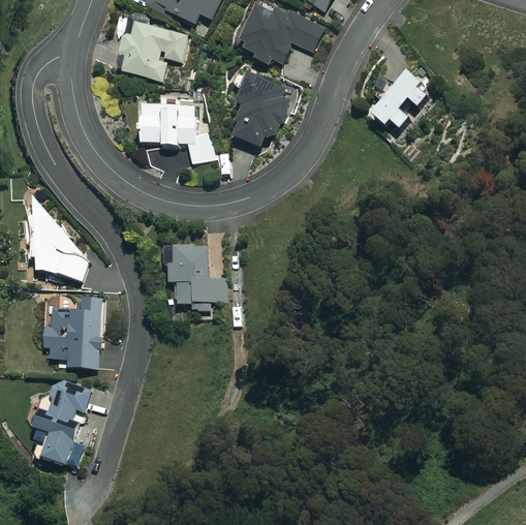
[(145,0),(143,4),(165,14),(167,10),(194,23),(199,13),(211,19),(219,0),(145,0)]
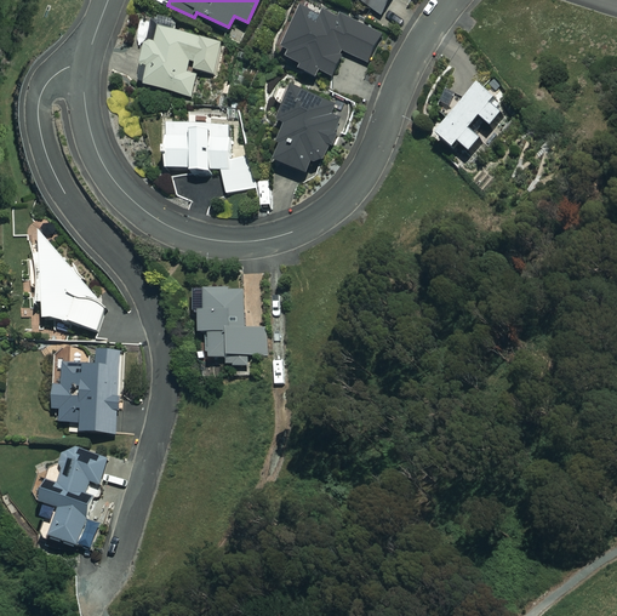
[(361,0),(380,11),(386,0),(361,0)]
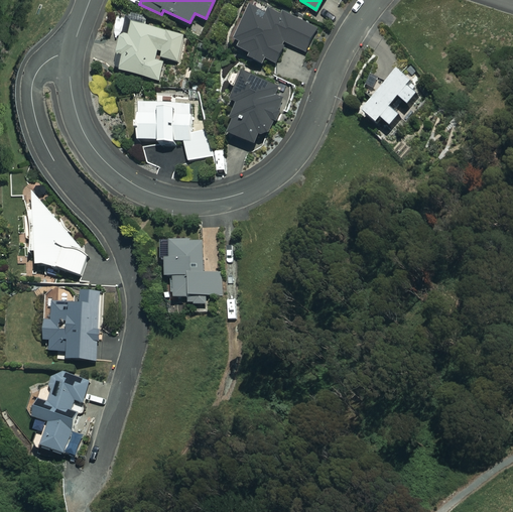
[(267,9),(252,2),(234,39),(240,42),(238,46),(249,51),(247,54),(261,61),(264,55),(275,60),(284,40),(303,49),(315,25),(269,4),(267,9)]
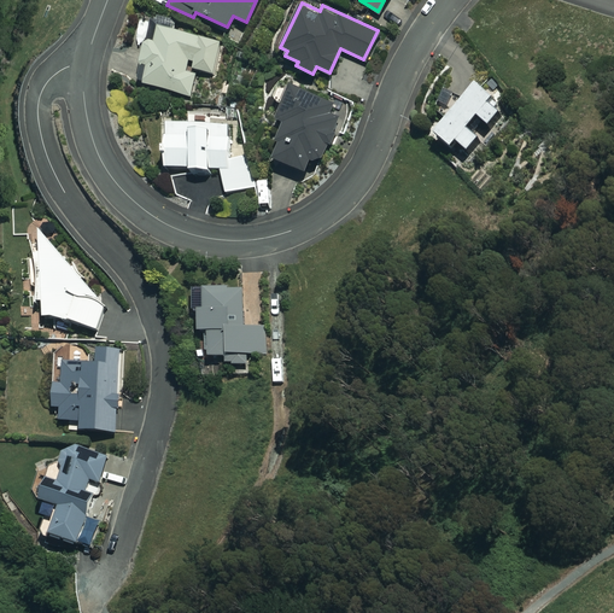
[(218,40),(148,22),(138,62),(147,64),(142,82),(188,94),(194,66),(210,71),(218,40)]
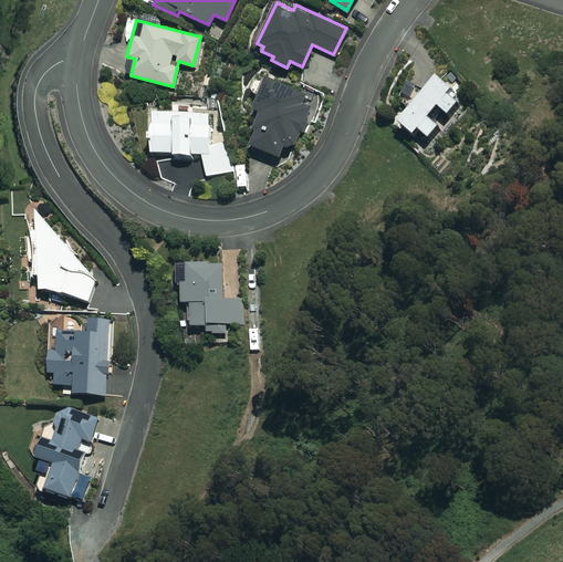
[(396,107),(383,123),(392,131),(399,123),(413,134),(417,128),(427,136),(437,125),(427,117),(437,105),(446,113),(456,102),(450,97),(455,92),(436,75),(420,94),(406,83),(397,94),(410,106),(404,114),(396,107)]
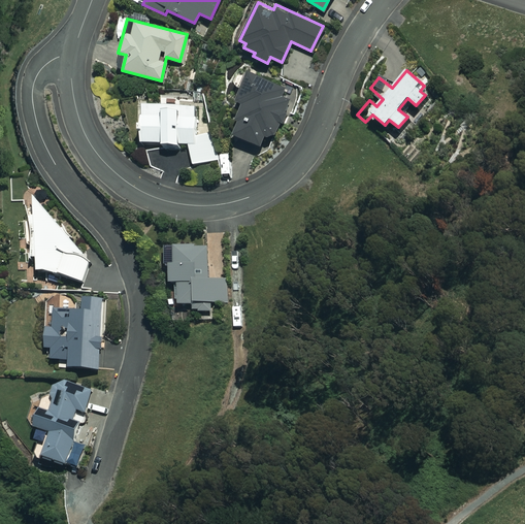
[(290,87),(244,72),(243,77),(236,74),(233,86),(239,88),(235,101),(241,103),(231,135),(261,144),(265,133),(274,136),(290,87)]
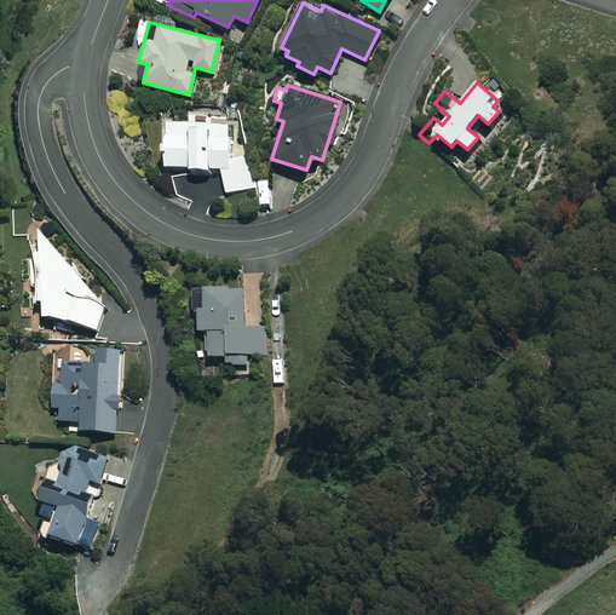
[(225,156),(226,122),(166,120),(165,143),(161,143),(161,151),(165,151),(163,165),(190,166),(190,168),(209,170),(209,165),(219,165),(223,190),(249,185),(243,153),(225,156)]
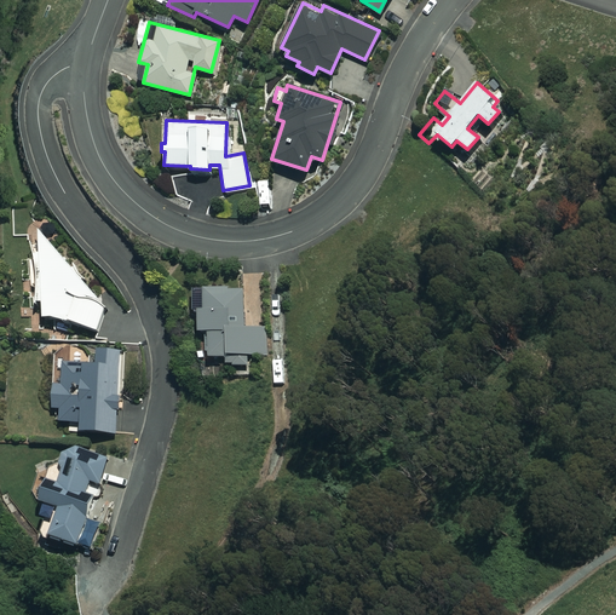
[(34,252),(35,302),(41,302),(41,314),(96,328),(102,300),(40,230),(40,251),(34,252)]
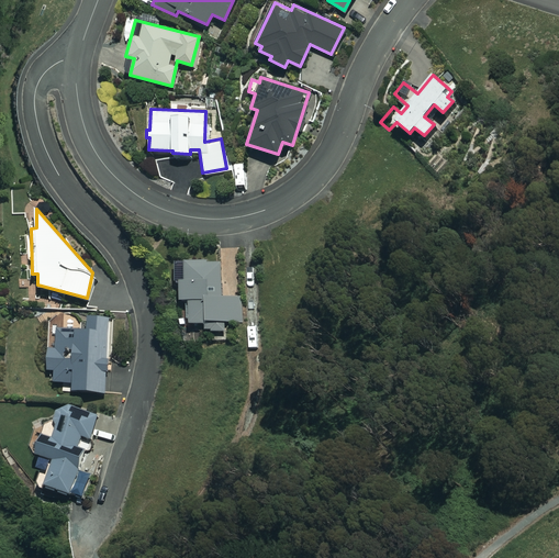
[(219,258),(174,258),(175,280),(179,280),(179,298),(188,298),(188,321),(203,321),(203,328),(223,327),(223,319),(238,319),(238,293),(219,293),(219,258)]
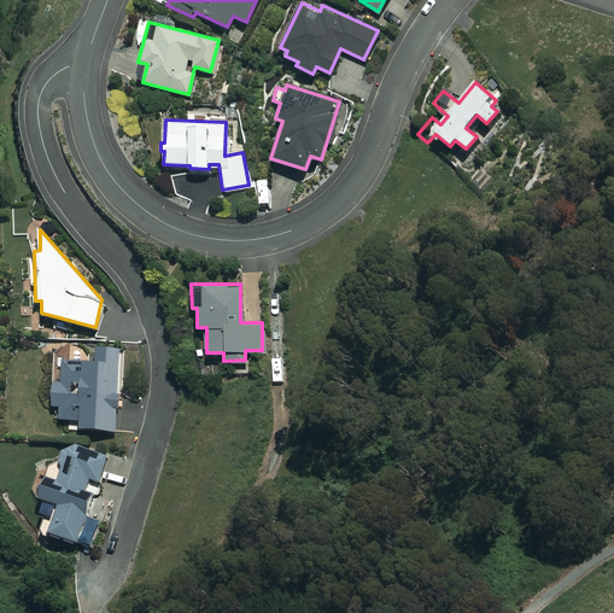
[(115,346),(94,345),(94,360),(59,360),(59,381),(51,381),(51,403),(58,403),(58,416),(80,418),(79,427),(115,427),(115,346)]
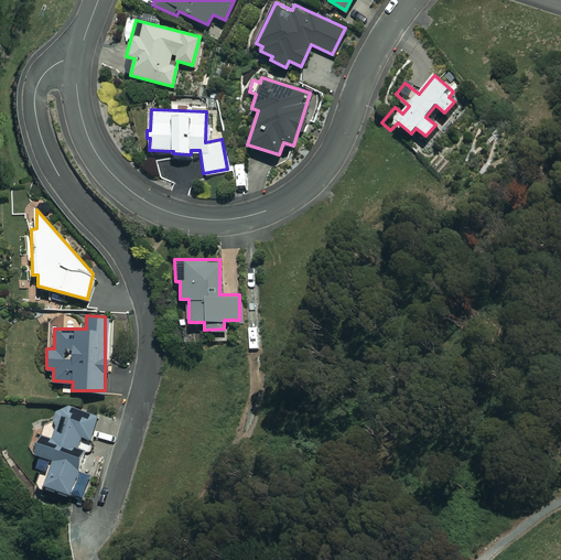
[(87,472),(77,470),(83,449),(87,450),(96,413),(60,404),(54,427),(44,423),(36,454),(39,455),(35,467),(50,471),(45,487),(82,496),(87,472)]
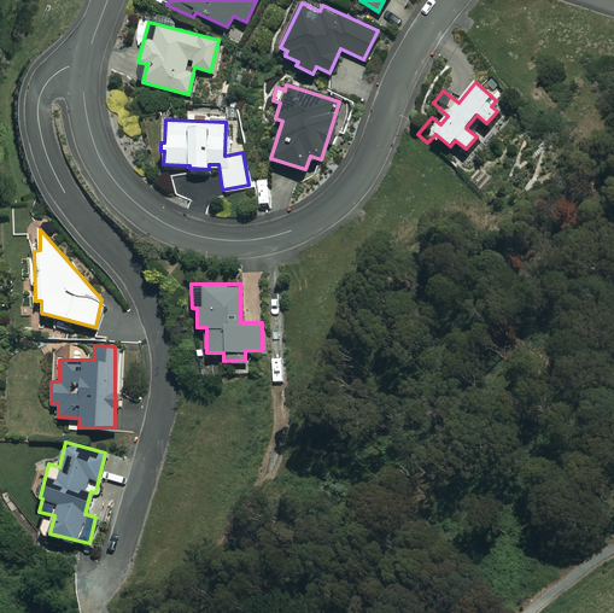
All buildings are outlined.
